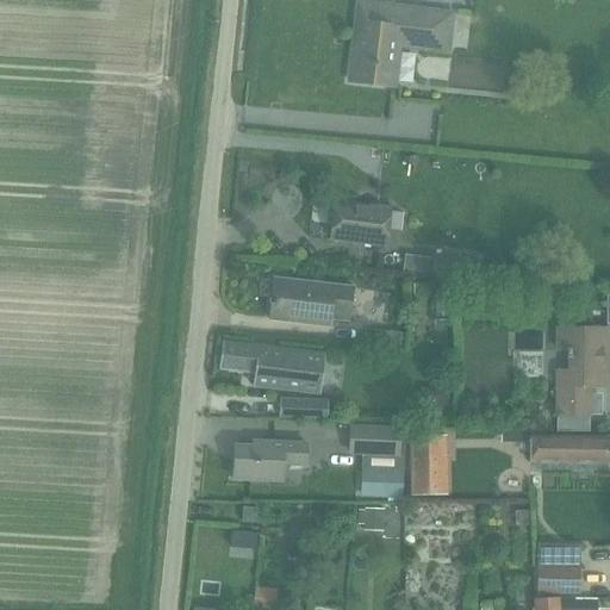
[(450,16),(381,7),(358,4),(348,82),(393,87),(398,43),(447,49),(450,16)]
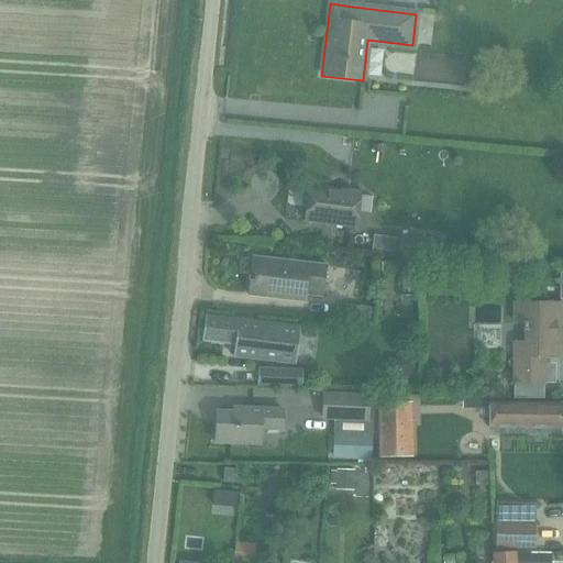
[(383,67),(383,87),(408,86),(408,67),(383,67)]
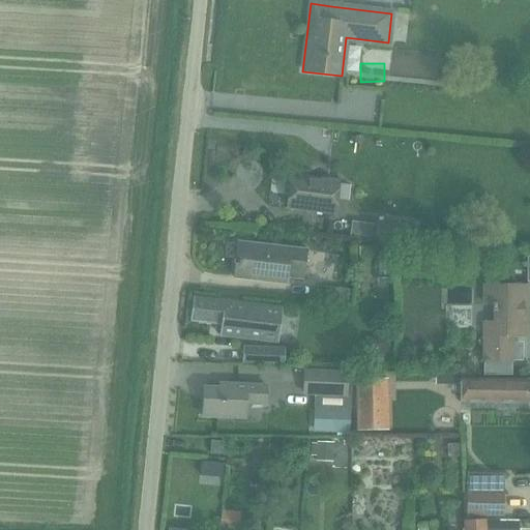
[(286,208),(306,211),(334,214),(339,181),(290,176),(286,208)]
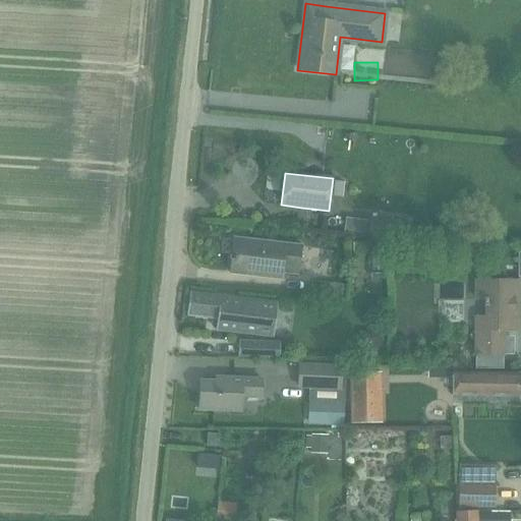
[(399,221),(369,217),(367,237),(397,240),(399,221)]
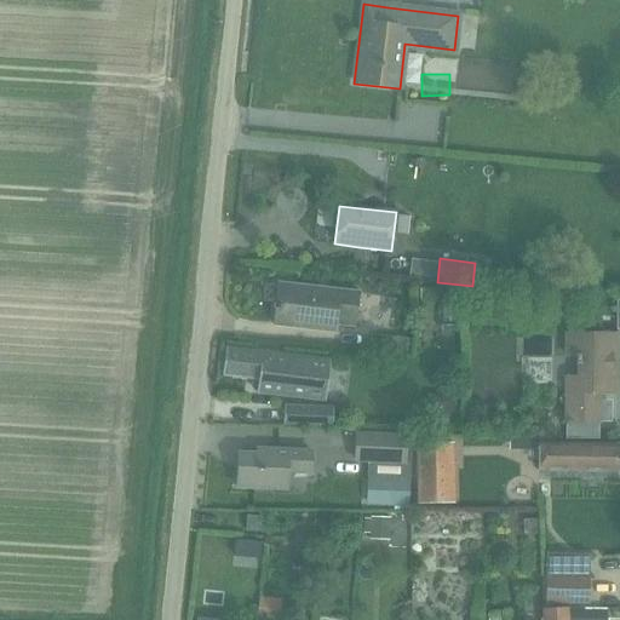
[(357,294),(303,288),(277,286),(273,323),(297,327),(338,331),(339,322),(354,325),(357,294)]
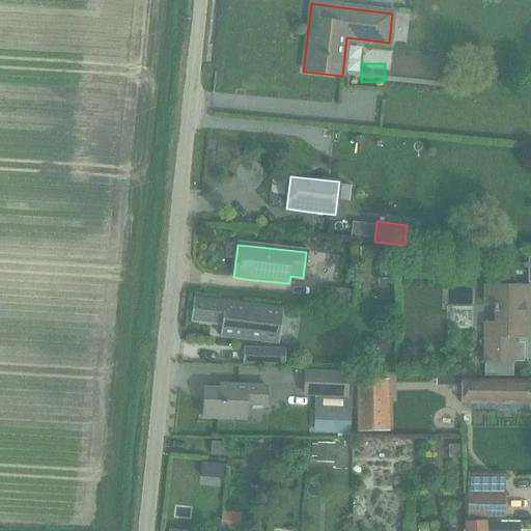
[(359,248),(359,257),(370,258),(371,249),(359,248)]
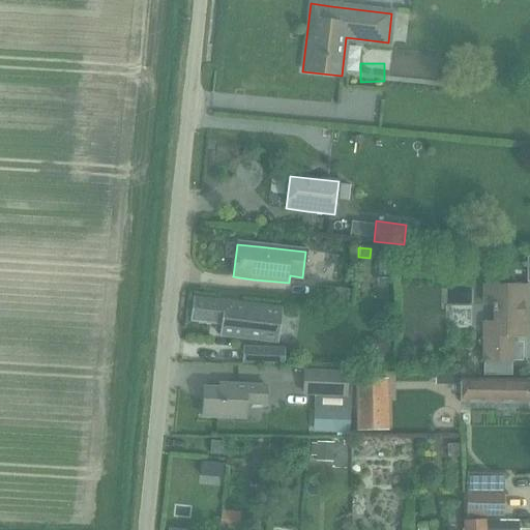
[(527,286),(506,286),(483,286),(483,306),(492,306),(492,321),(483,321),(483,362),(510,362),(510,336),(527,336),(527,286)]
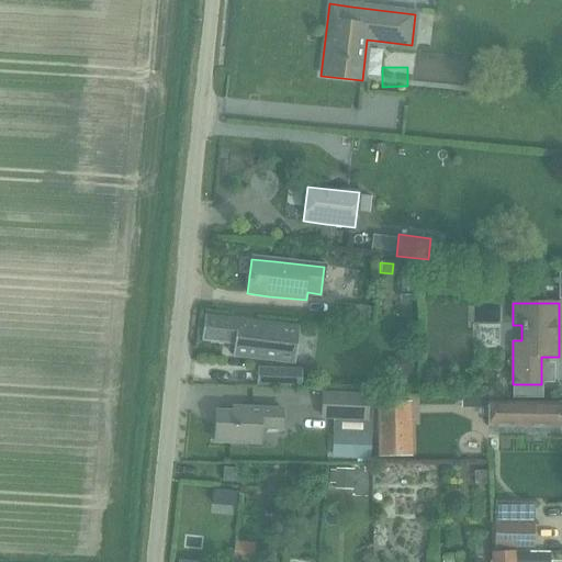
[(335,319),(370,324),(372,308),(336,304),(335,319)]
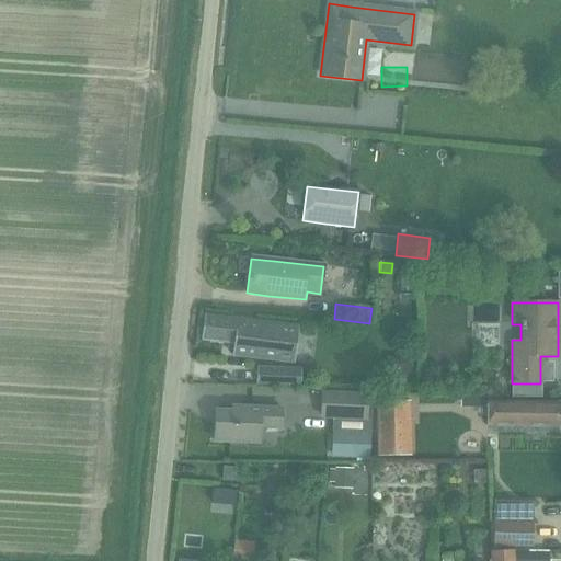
[(297,327),(231,319),(205,316),(202,340),(232,343),(231,356),(258,358),(293,363),(297,327)]
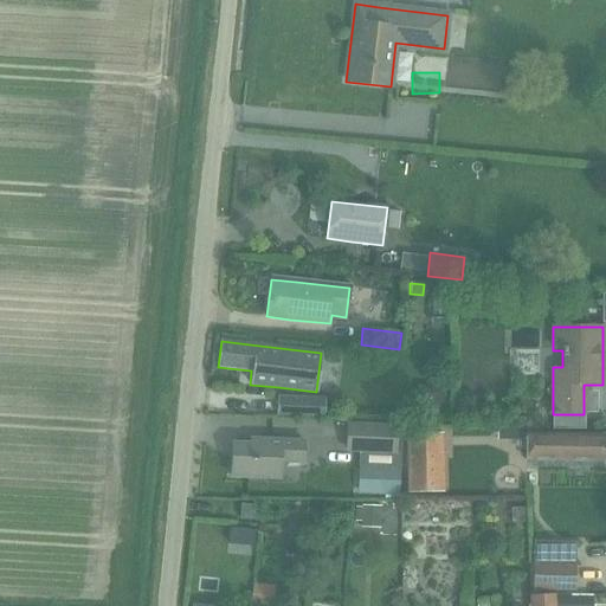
[(216,385),(246,387),(247,374),(217,372),(216,385)]
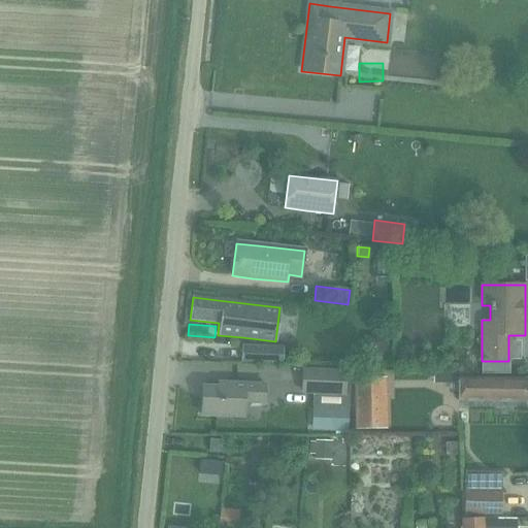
[(283,347),(241,345),(241,363),(283,364),(283,347)]
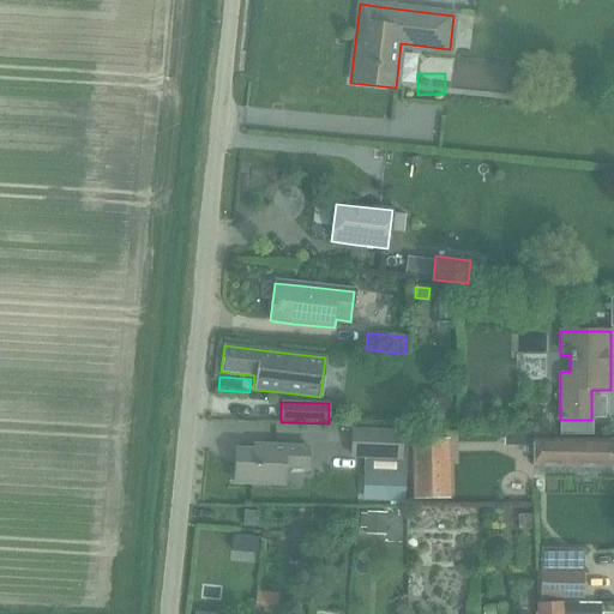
[(353,429),(351,457),(363,457),(363,473),(381,473),(405,474),(407,432),(401,432),(353,429)]
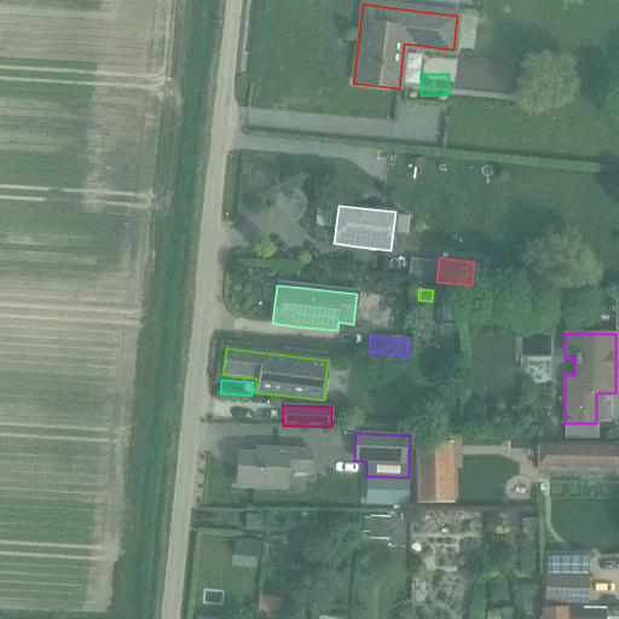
[(415,444),(415,466),(416,503),(452,504),(451,444),(437,443),(415,444)]
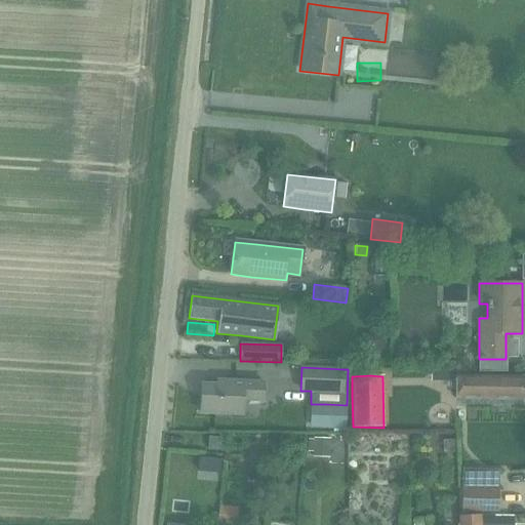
[(524,376),(518,376),(455,376),(455,399),(522,400),(522,399),(524,398),(524,376)]
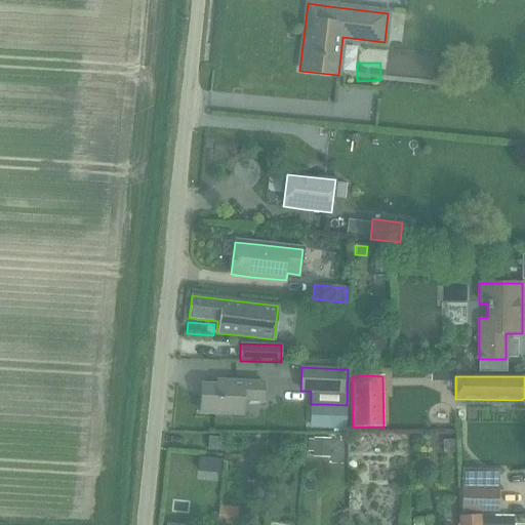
[(242,400),(261,401),(263,382),(229,381),(229,386),(201,385),(200,413),(220,414),(242,414),(242,400)]
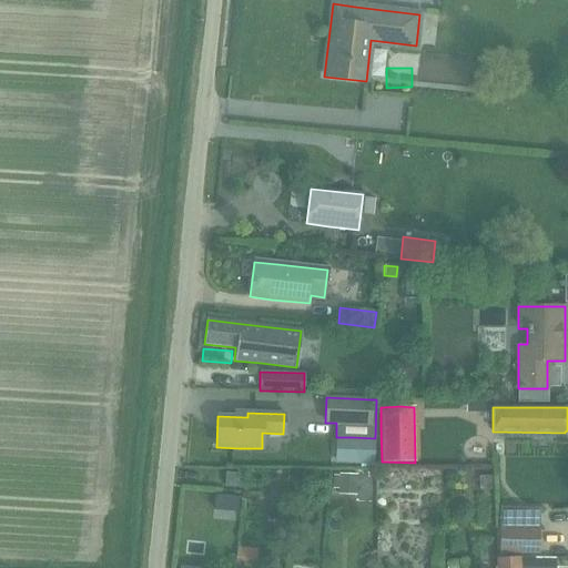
[(353,437),(352,465),(374,466),(375,438),(353,437)]
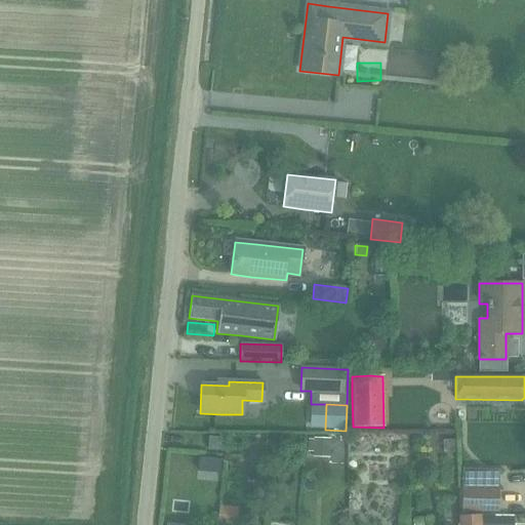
[(263,407),(243,407),(243,417),(263,416),(263,407)]
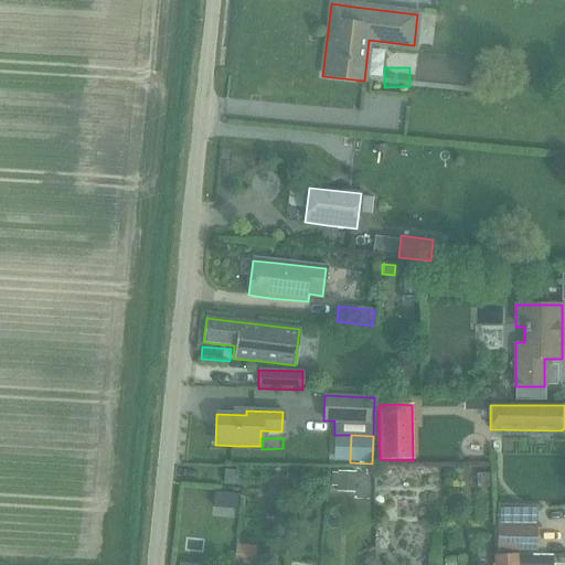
[(236,471),(224,470),(223,483),(235,483),(236,471)]
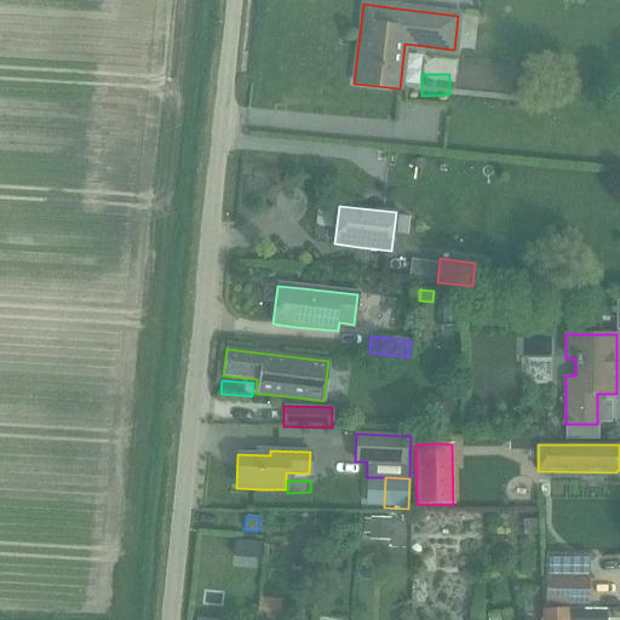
[(369,539),(390,540),(391,518),(371,517),(371,518),(365,518),(363,534),(369,534),(369,539)]
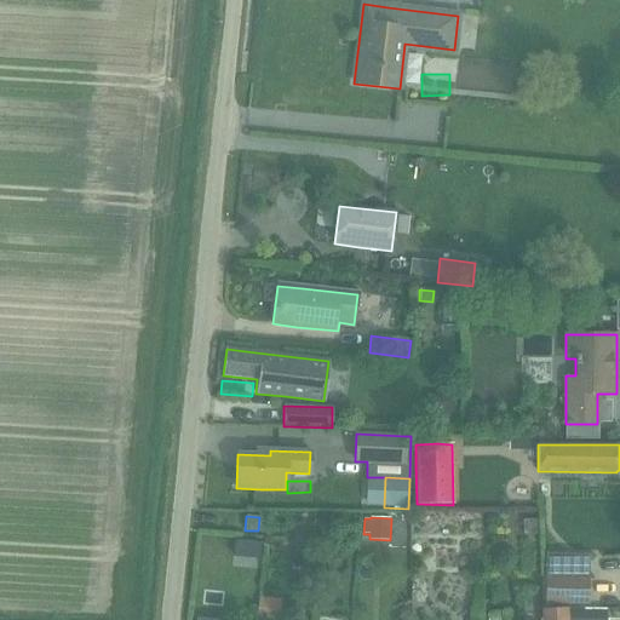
[(537,521),(523,521),(522,534),(537,534),(537,521)]
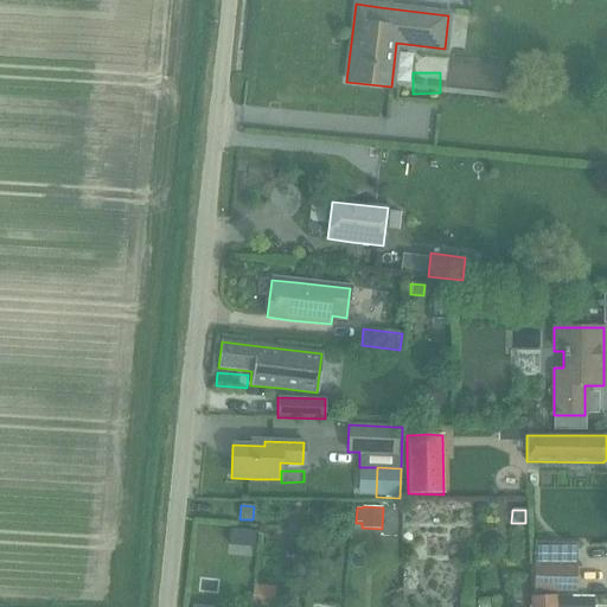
[(257,540),(259,528),(236,525),(235,537),(257,540)]
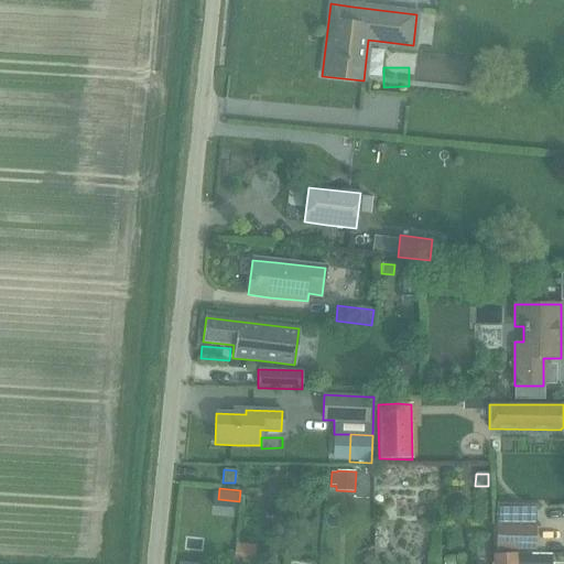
[(534,549),(534,524),(534,512),(497,511),(497,549),(534,549)]
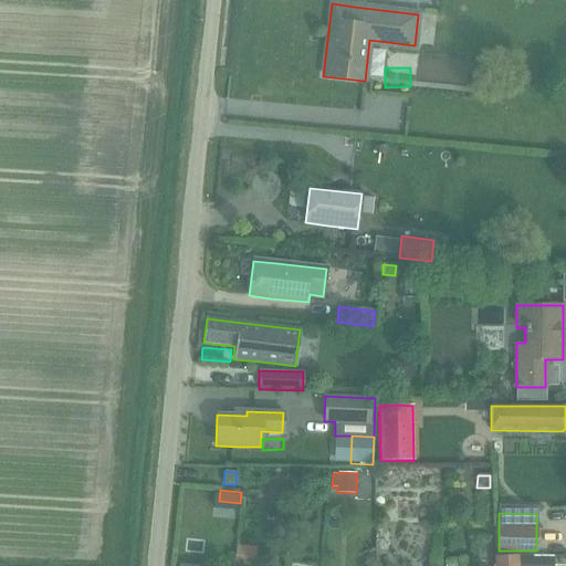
[(236,544),(234,558),(258,561),(259,546),(236,544)]
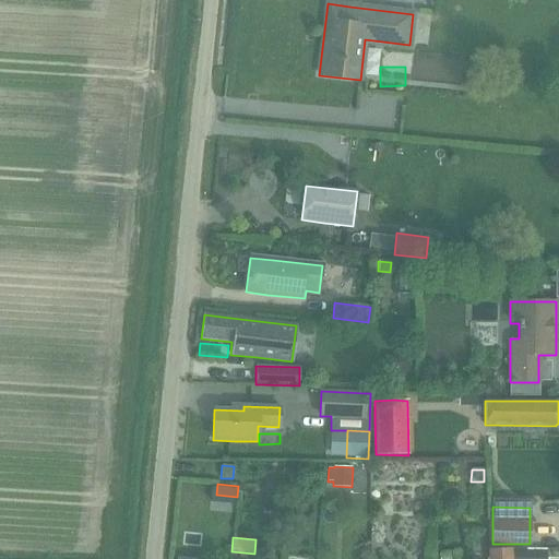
[(511,558),(511,548),(489,548),(489,558),(511,558)]
